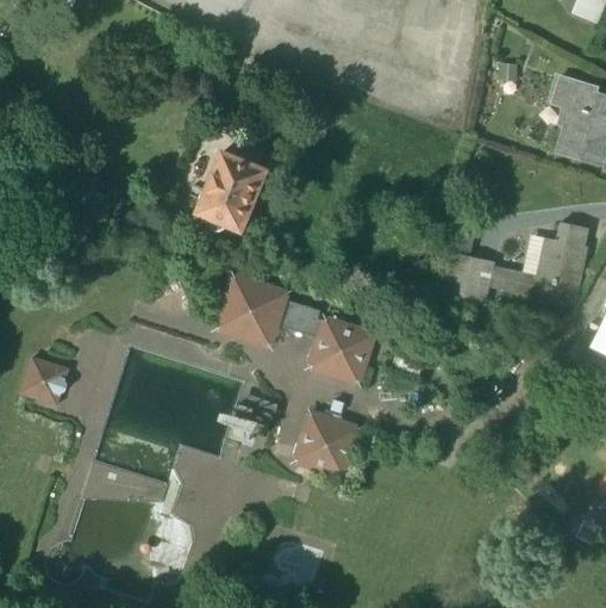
[(599,87),(566,76),(557,104),(572,109),(560,150),(604,163),(605,157),(605,94),(598,93),(599,87)]
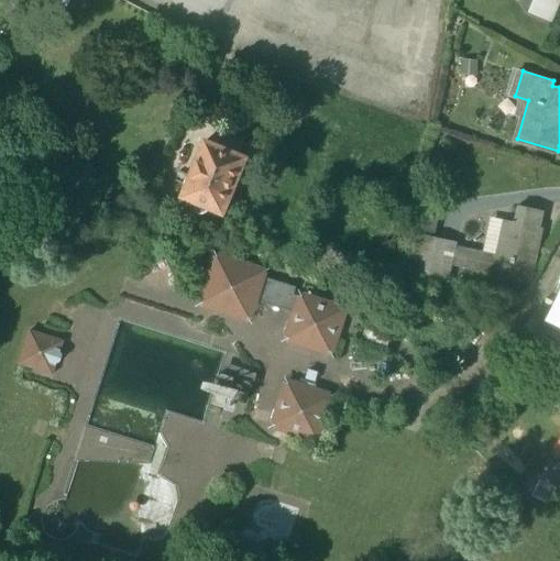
[(207,139),(185,195),(193,198),(193,202),(195,206),(197,209),(201,210),(205,210),(209,209),(211,206),(226,211),(249,156),(207,139)]
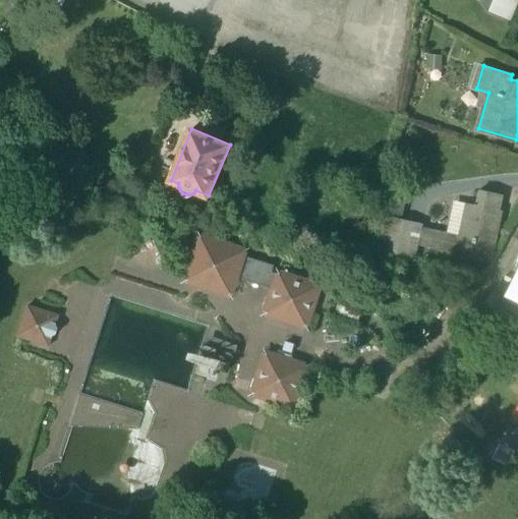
[(504,195),(480,190),(477,206),(500,211),(504,195)]
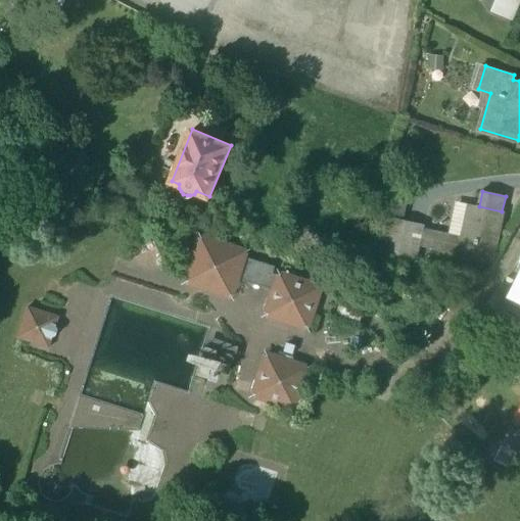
[(472,204),(465,238),(423,228),(420,244),(461,253),(461,255),(492,263),(504,211),(502,211),(479,206),(472,204)]
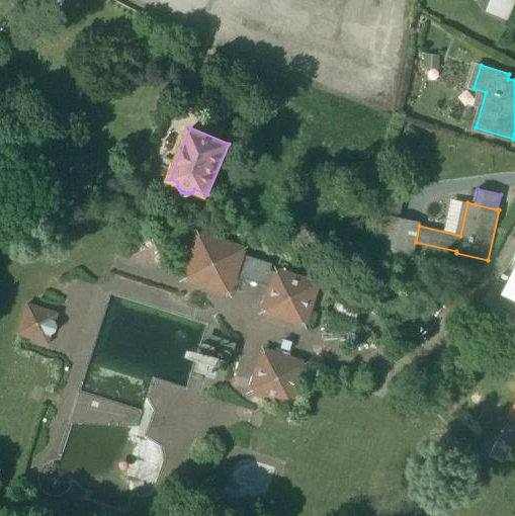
[(420,222),(388,215),(379,255),(411,261),(416,242),(419,226),(420,222)]
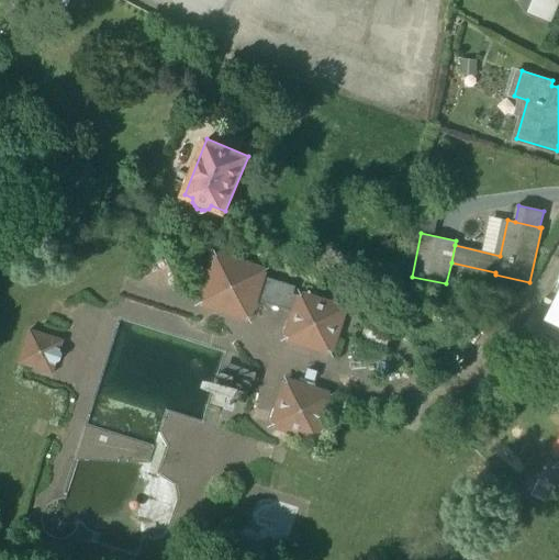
[(345,304),(304,291),(303,297),(294,293),(297,286),(266,276),(267,272),(263,270),(265,266),(220,252),(217,257),(213,255),(200,300),(204,301),(202,306),(247,321),(248,315),(254,317),(258,300),(293,311),(291,320),(286,336),(290,337),(289,342),(330,354),(331,350),(336,351),(349,311),(344,309),(345,304)]
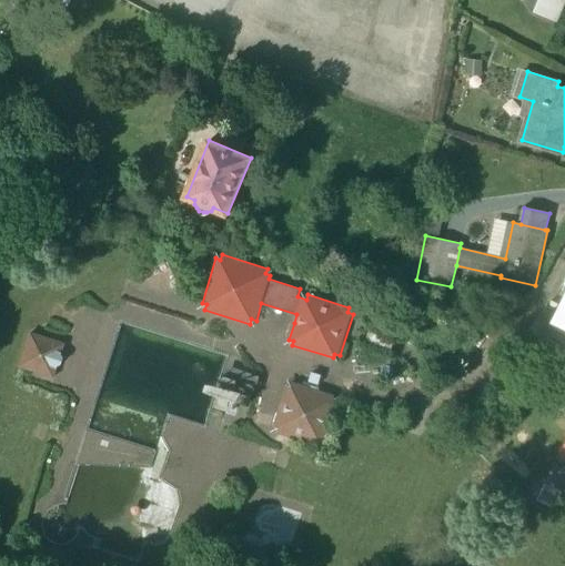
[(169,261),(144,273),(142,282),(147,290),(169,296),(178,293),(180,283),(169,261)]
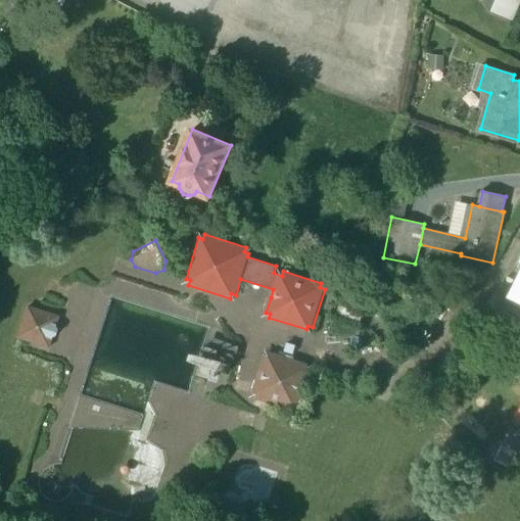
[(519,276),(509,298),(519,303),(519,276)]
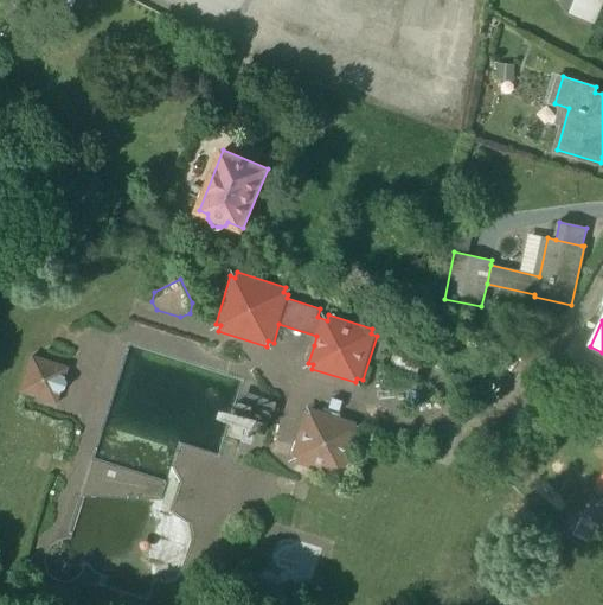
[(69,368),(33,356),(23,393),(58,403),(61,393),(65,390),(68,384),(65,379),(69,368)]
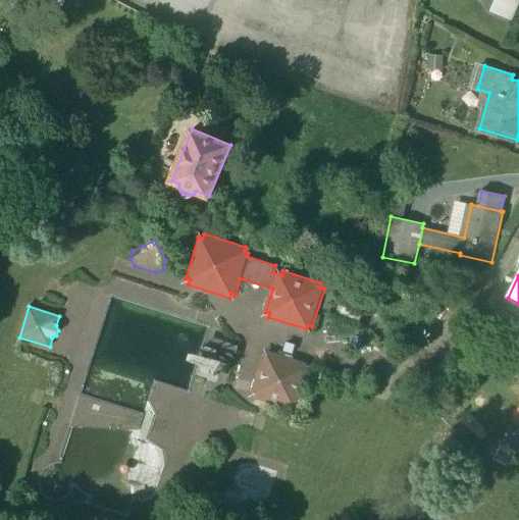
[(293,338),(282,333),(280,342),(290,345),(293,338)]
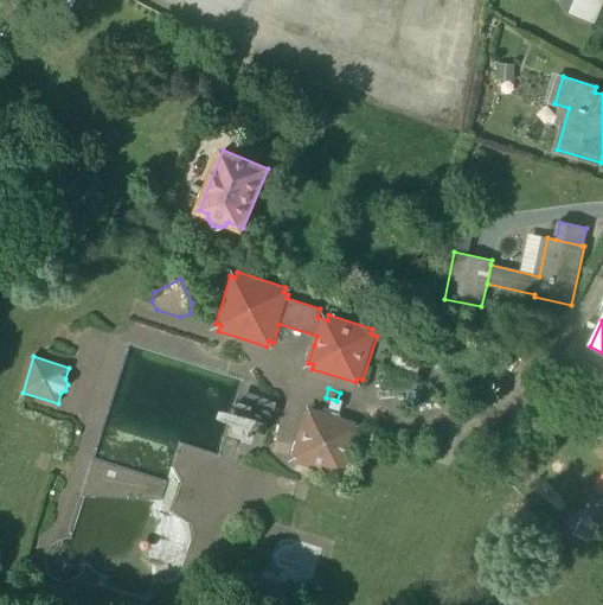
[(360,397),(344,393),(340,406),(354,412),(360,397)]
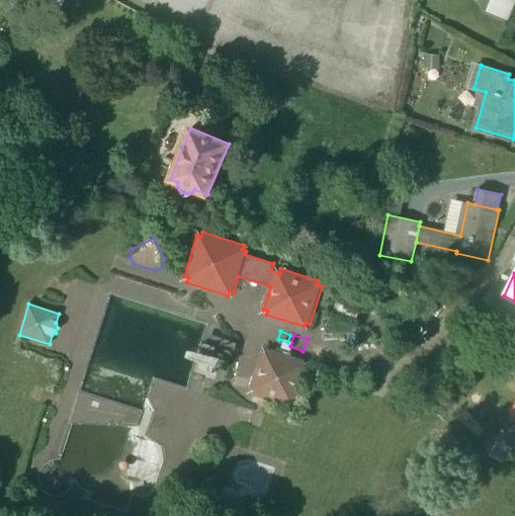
[(306,360),(268,348),(266,352),(262,351),(251,389),(255,390),(253,394),(291,406),(292,402),(296,404),(309,366),(305,364),(306,360)]
